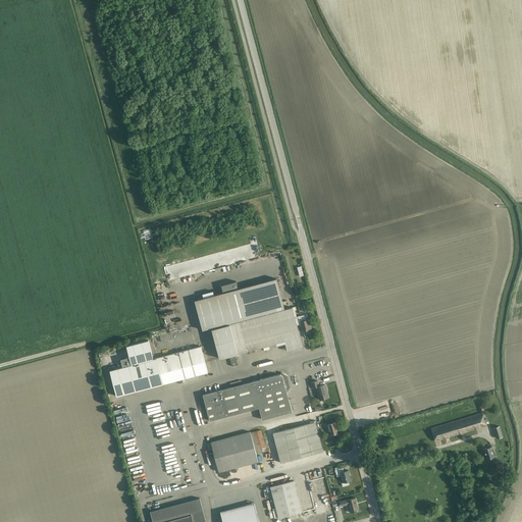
[(276,279),(195,301),(203,330),(212,328),(219,358),(229,356),(232,366),(238,364),(236,354),(246,351),(276,343),(276,346),(285,343),(288,351),(303,347),(297,325),(295,317),(293,311),(297,310),(296,306),(284,309),(276,279)]
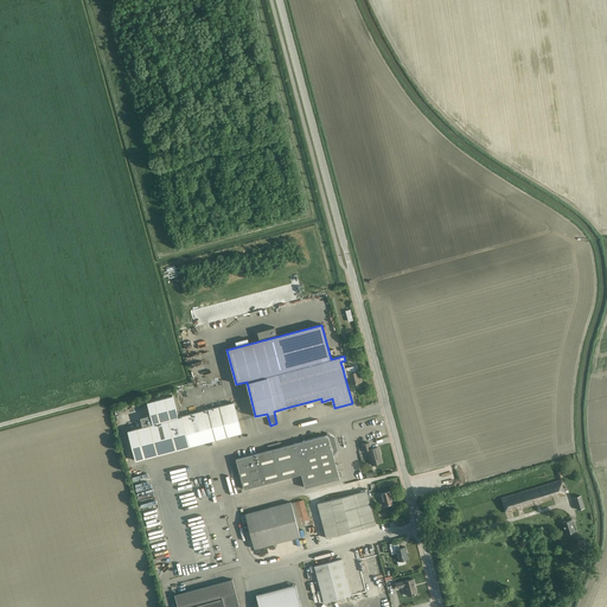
[(349,366),(343,369),(345,378),(350,377),(352,384),(362,382),(359,376),(358,371),(356,372),(353,366),(349,368),(349,366)]
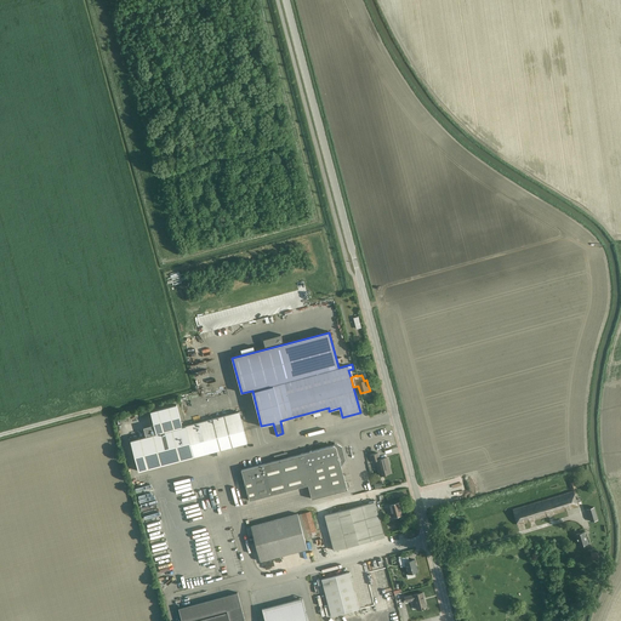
[(239,411),(182,427),(176,404),(151,411),(157,433),(131,440),(138,471),(191,457),(191,459),(194,457),(194,456),(248,443),(239,411)]
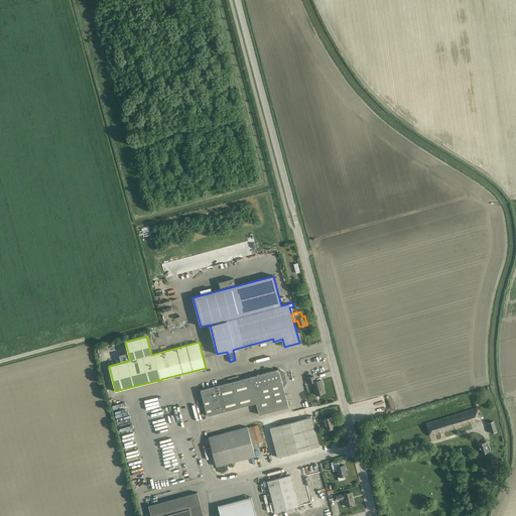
[(257,375),(201,390),(208,415),(256,403),(259,414),(288,406),(283,388),(287,382),(284,372),(278,368),(277,370),(259,375),(258,374),(257,375)]
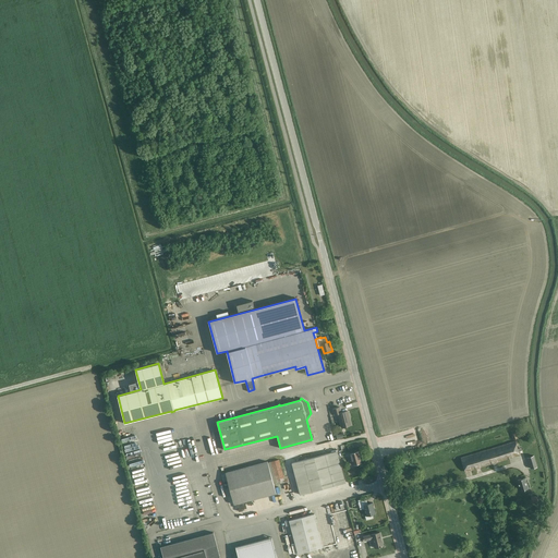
[(335,414),(338,413),(341,427),(350,425),(349,416),(348,411),(341,412),(340,407),(332,409),(335,414)]
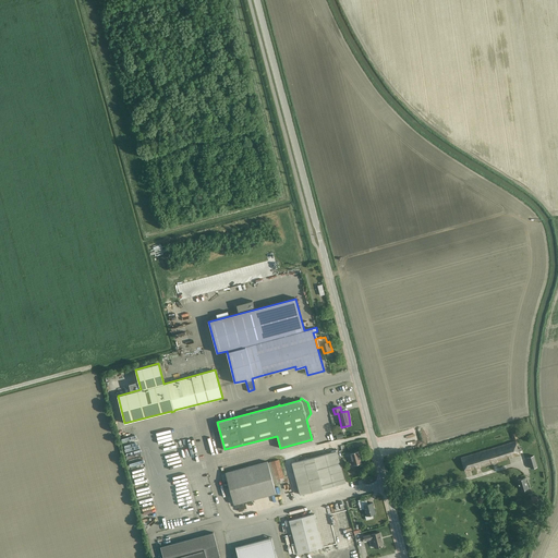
[(516,440),(461,458),(465,472),(520,455),(516,440)]
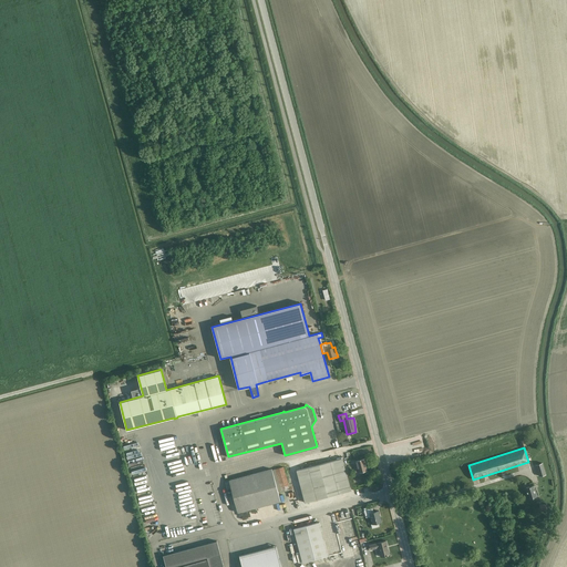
[(342,459),(308,467),(317,500),(351,491),(342,459)]
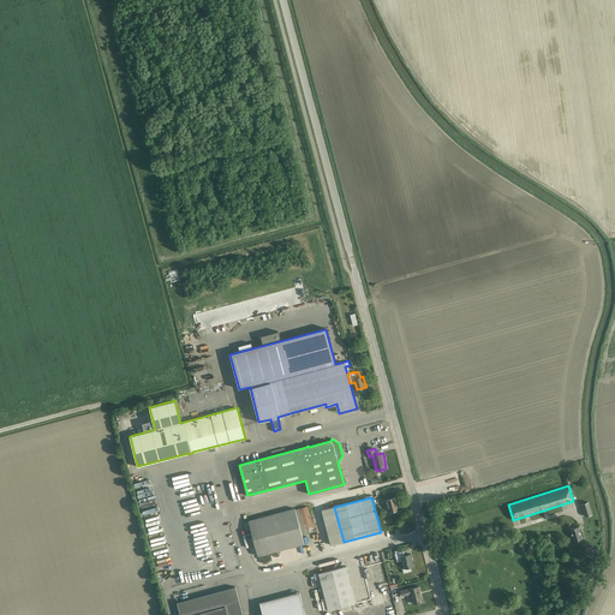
[(395,497),(386,500),(389,512),(399,509),(395,497)]
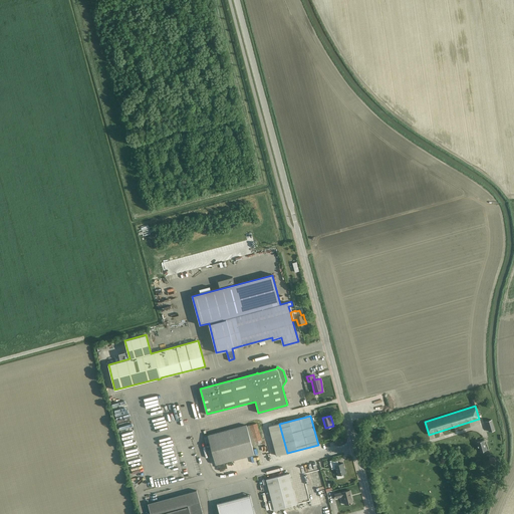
[(250,425),(247,426),(252,445),(255,444),(262,442),(257,423),(250,425)]
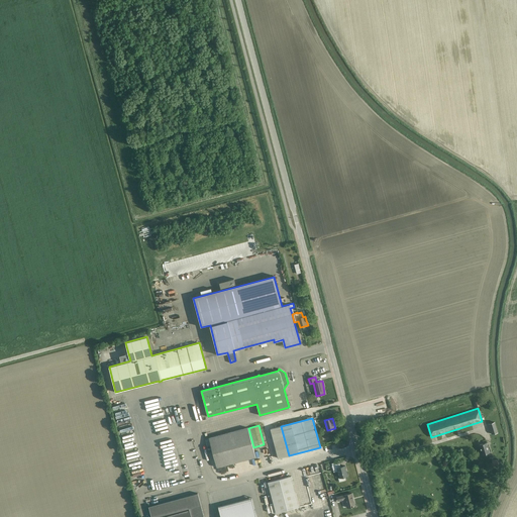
[(247,427),(209,438),(217,468),(255,456),(253,447),(248,428),(247,427)]
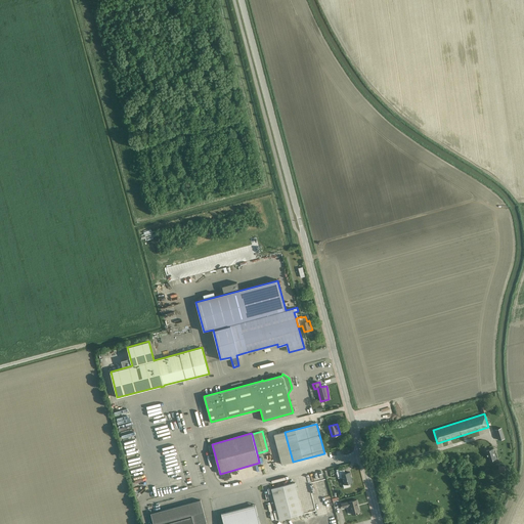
[(485,450),(488,461),(496,459),(493,448),(485,450)]
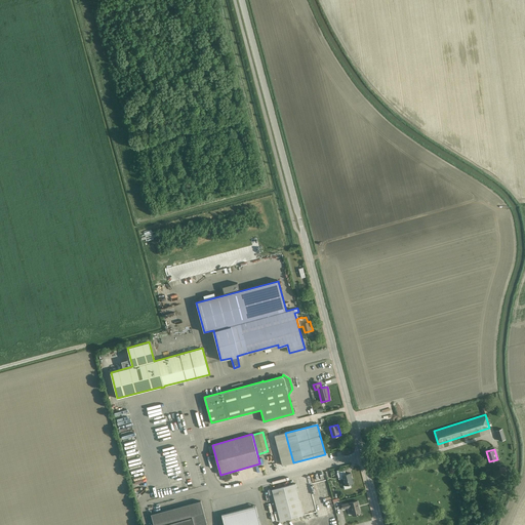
[(338,476),(342,475),(345,485),(342,485),(344,489),(351,487),(350,484),(353,483),(350,473),(346,474),(345,470),(337,472),(338,476)]
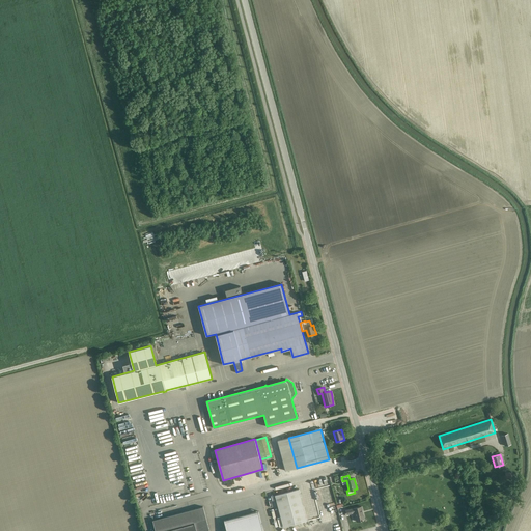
[(299,488),(275,495),(283,527),(307,520),(299,488)]
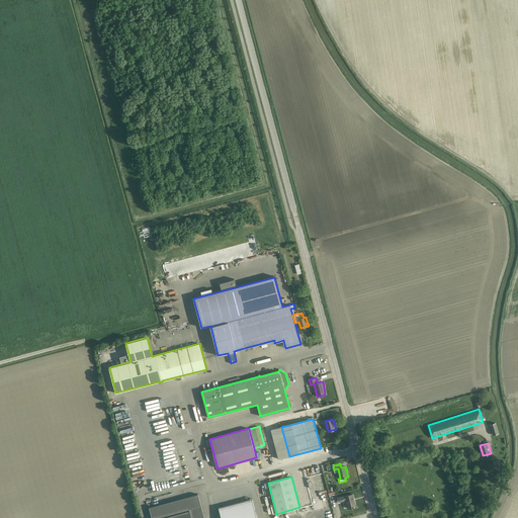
[(156,517),(189,509),(191,517),(204,517),(198,494),(149,507),(152,517),(156,517)]
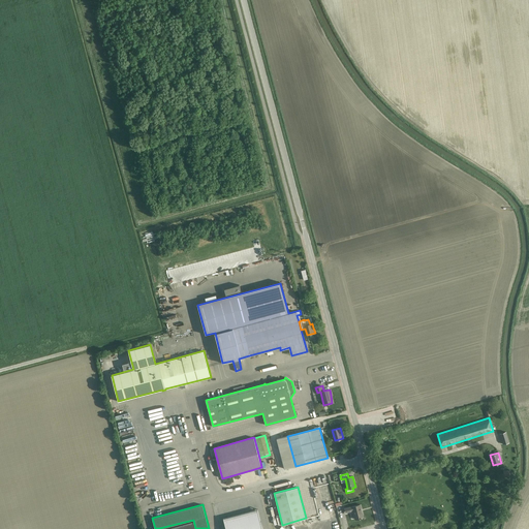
[(345,512),(353,510),(355,520),(364,517),(360,504),(352,506),(344,508),(345,512)]
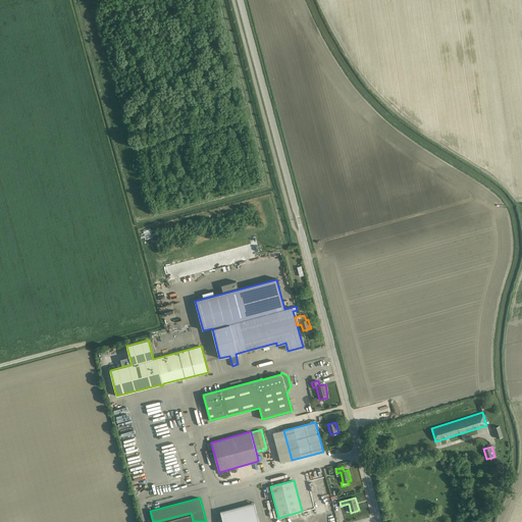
[(256,521),(252,504),(252,503),(220,511),(222,521),(256,521)]
